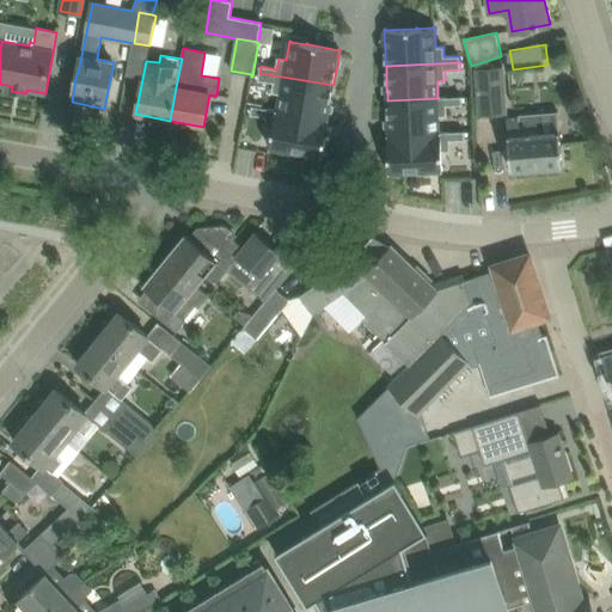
[(505,66),(476,68),(479,117),(508,115),(505,66)]
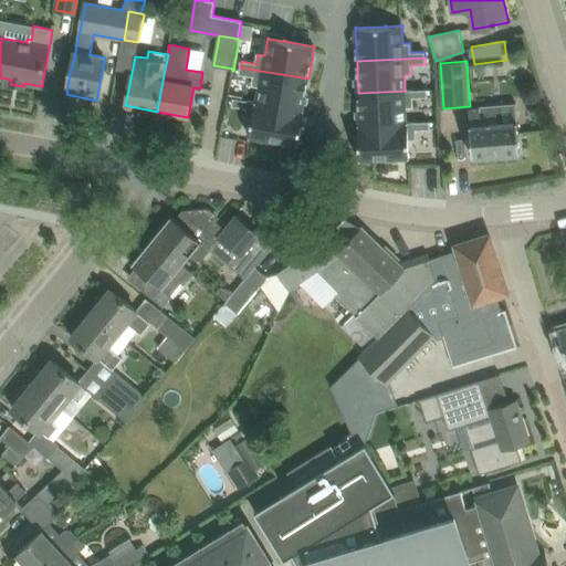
[(240,67),(239,74),(253,76),(252,85),(259,86),(257,102),(257,103),(303,111),(303,109),(304,104),(305,97),(306,87),(308,79),(240,67)]
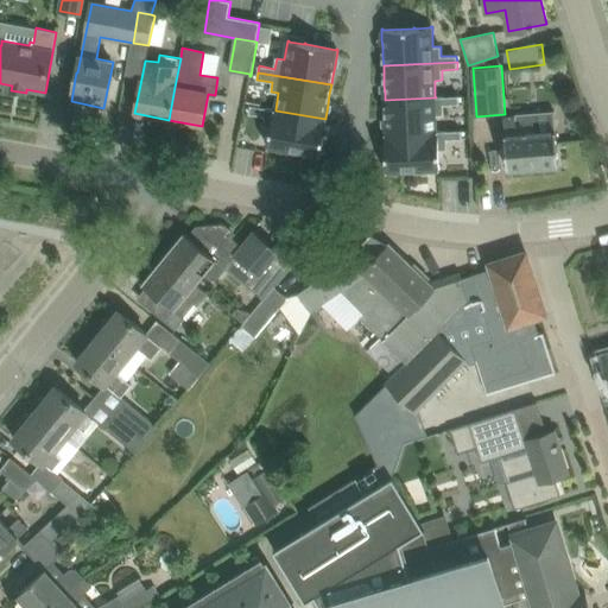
[(436,97),(385,100),(385,109),(386,120),(386,127),(386,128),(386,134),(386,135),(437,133),(437,132),(436,115),(444,114),(443,105),(458,103),(458,97),(458,96),(443,96),(435,96),(436,97)]
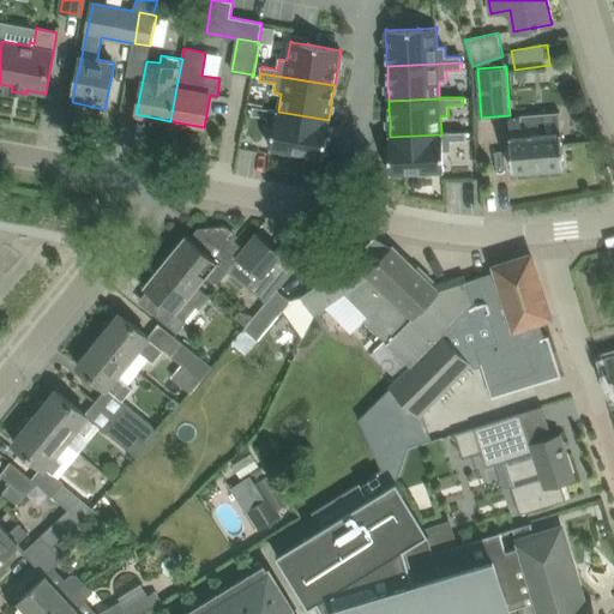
[(253,108),(252,114),(268,116),(266,127),(274,128),(270,148),(272,148),(287,150),(286,150),(288,151),(288,150),(323,156),(323,157),(324,158),(324,156),(324,155),(325,148),(327,136),(329,128),(329,127),(330,120),(329,119),(329,120),(278,112),(278,110),(269,109),(253,107),(253,108)]
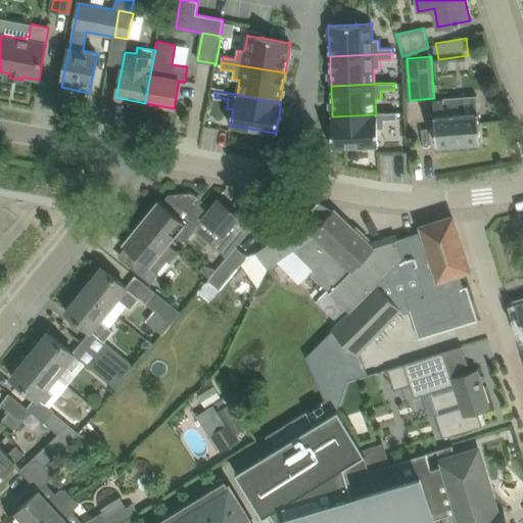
[(481,141),(478,112),(477,95),(443,98),(443,101),(433,102),(435,125),(437,145),(481,141)]
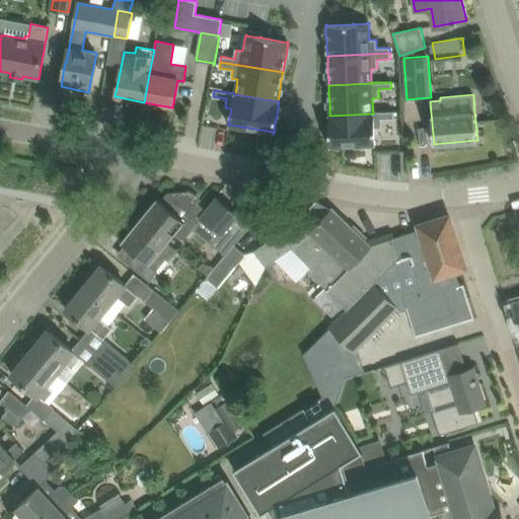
[(329,115),(328,115),(328,122),(328,129),(329,137),(329,140),(329,142),(329,147),(331,147),(331,146),(361,144),(361,145),(362,145),(362,144),(374,144),(376,144),(375,128),(381,128),(381,119),(394,118),(394,113),(394,112),(381,113),(381,112),(373,113),(373,114),(329,116),(329,115)]
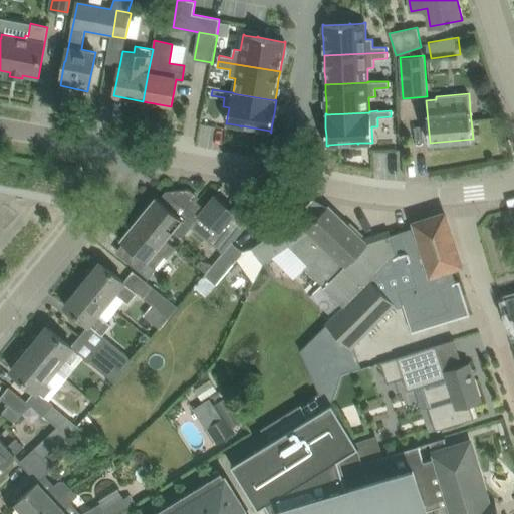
[(186,206),(199,216),(218,231),(210,242),(223,252),(232,242),(232,243),(245,226),(257,212),(241,200),(233,210),(215,195),(205,207),(194,199),(196,196),(188,190),(173,191),(173,192),(174,195),(186,206)]
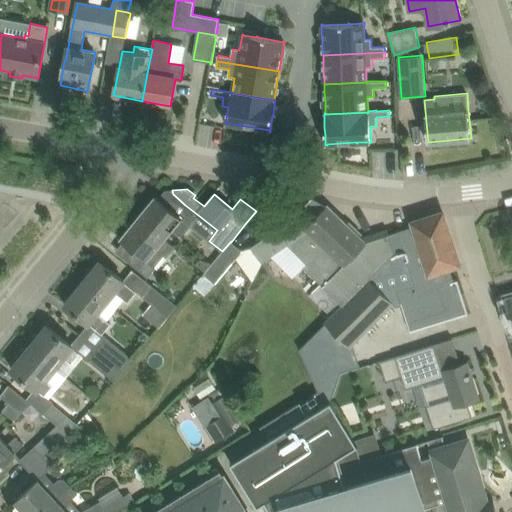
[(185,205),(173,194),(173,196),(166,204),(155,195),(137,217),(171,245),(172,244),(165,239),(166,238),(167,239),(174,232),(180,237),(198,215),(185,205)]
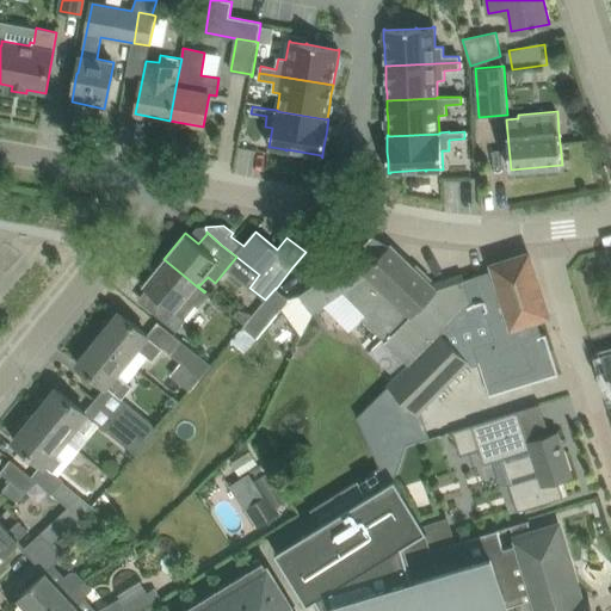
[(245,325),(242,327),(257,339),(282,308),(302,335),(313,314),(323,307),(338,296),(343,292),(368,276),(365,273),(389,247),(372,236),(355,255),(351,259),(300,296),(289,300),(276,289),(276,288),(265,300),(253,315),(245,325)]
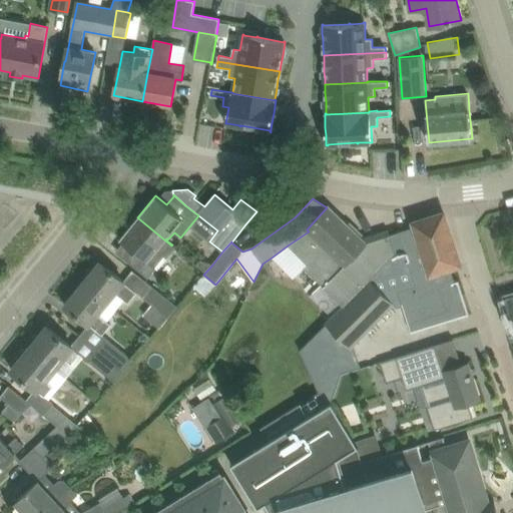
[(309,231),(288,245),(308,265),(304,268),(321,285),(344,306),(396,253),(394,245),(391,235),(367,242),(362,237),(329,205),(327,207),(307,229),(309,231)]
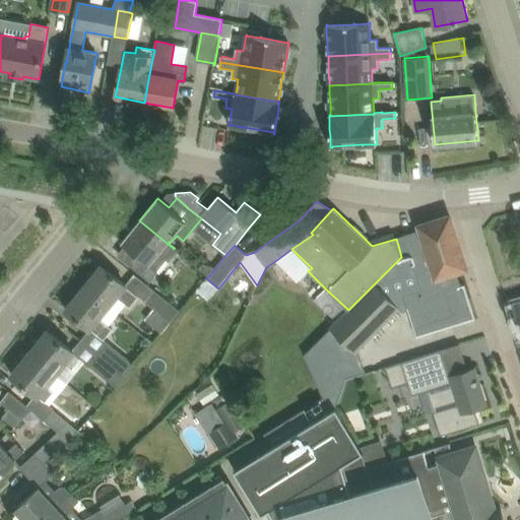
[(408,307),(417,336),(475,318),(465,284),(461,285),(457,271),(466,268),(450,215),(419,225),(420,230),(404,235),(408,246),(399,249),(401,257),(331,328),(305,354),(315,379),(348,345),(354,352),(399,308),(400,310),(408,307)]
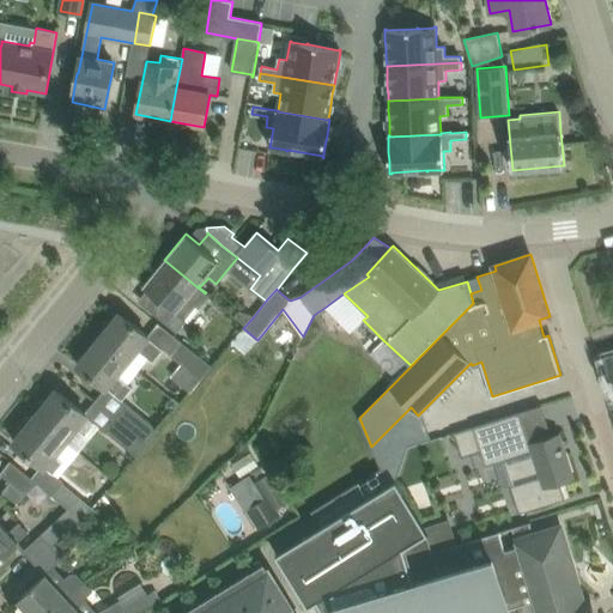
[(164,260),(143,286),(156,297),(147,308),(177,332),(187,320),(189,322),(208,297),(205,293),(164,260)]
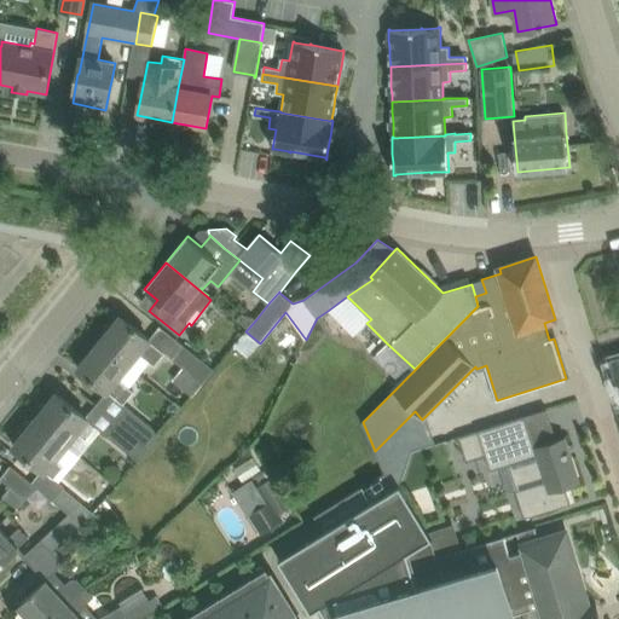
[(248,329),(256,319),(253,317),(242,314),(237,319),(248,329)]
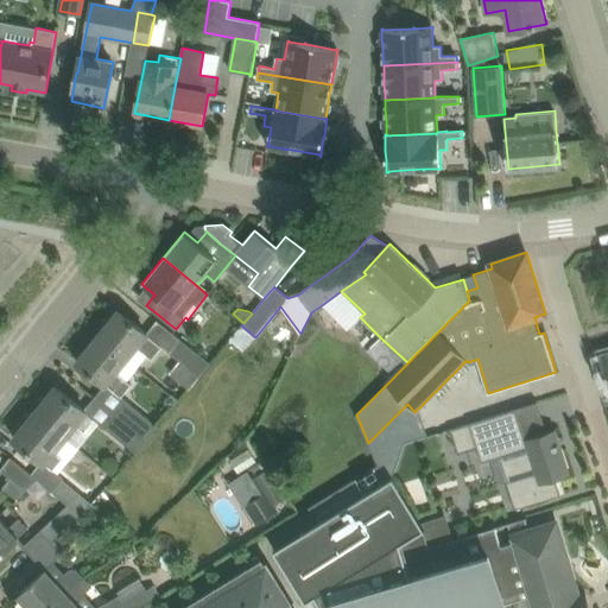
[(147,334),(120,311),(111,322),(108,320),(103,320),(93,333),(126,360),(137,347),(152,360),(163,347),(169,353),(200,377),(210,363),(158,321),(147,334)]
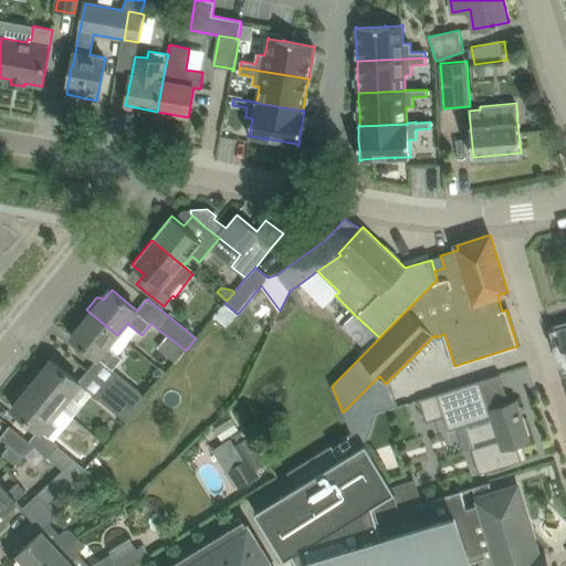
[(137,410),(147,397),(119,374),(114,369),(123,358),(107,346),(117,335),(86,310),(77,321),(77,325),(81,327),(72,337),(96,358),(87,369),(137,410)]
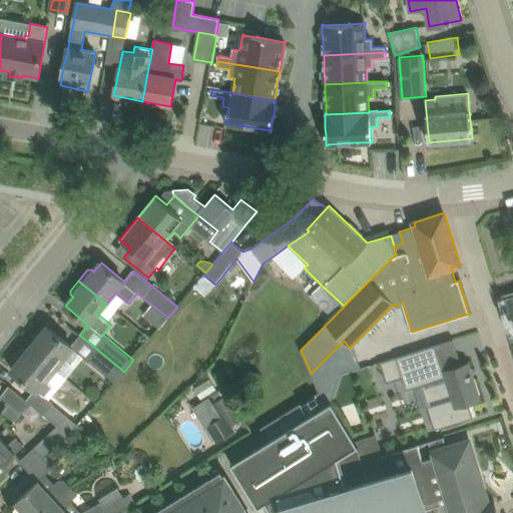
[(70,346),(48,327),(40,338),(37,336),(34,336),(28,342),(29,346),(31,348),(30,349),(55,370),(64,359),(71,365),(80,355),(89,362),(114,383),(124,372),(79,335),(70,346)]
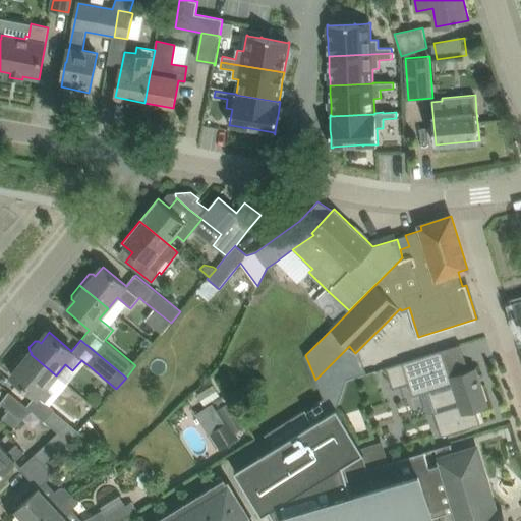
[(402,362),(386,367),(392,389),(408,384),(412,396),(428,391),(454,383),(461,404),(436,412),(433,413),(442,437),(480,424),(476,410),(487,407),(475,367),(450,375),(442,350),(402,362)]
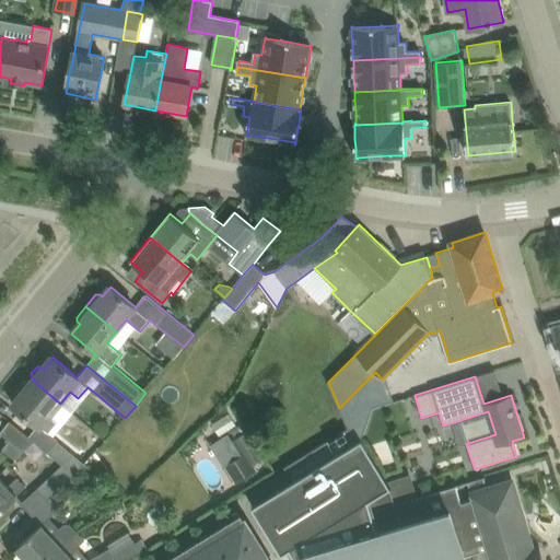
[(32,383),(30,381),(25,381),(19,387),(20,392),(22,394),(13,405),(38,426),(28,436),(35,442),(48,453),(62,465),(74,474),(85,464),(57,442),(58,440),(49,433),(58,422),(50,416),(60,404),(33,381),(32,383)]
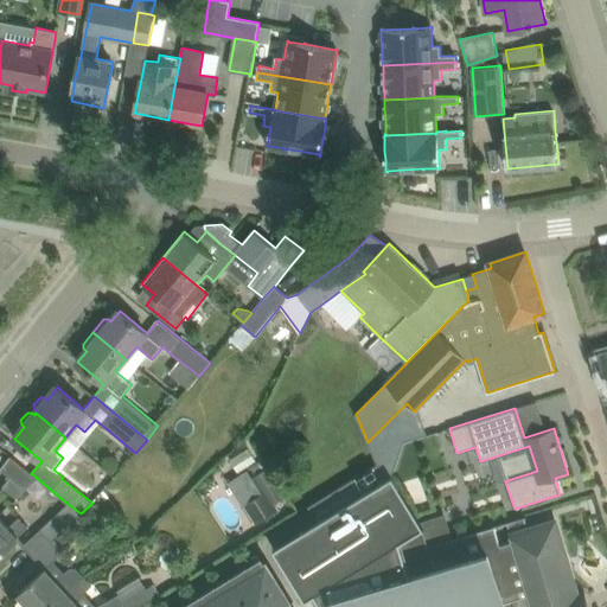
[(238,472),(255,461),(248,448),(230,460),(238,472)]
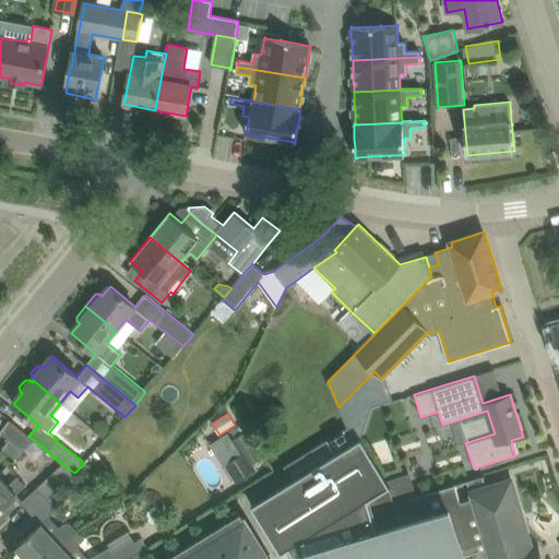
[(24,451),(33,442),(35,441),(28,436),(10,420),(0,432),(10,440),(24,451)]
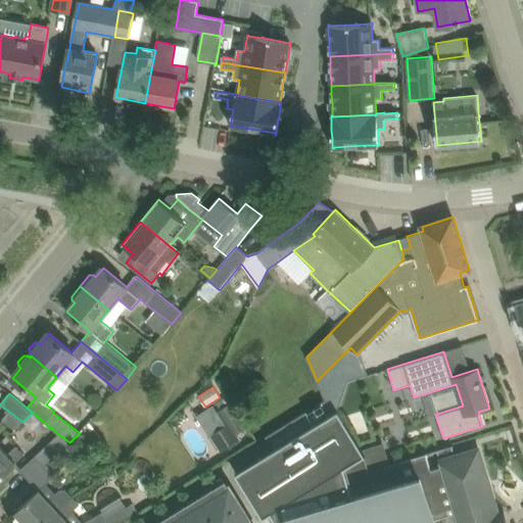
[(227,427),(210,436),(221,452),(238,440),(235,434),(247,426),(241,417),(240,418),(232,403),(218,413),(227,427)]
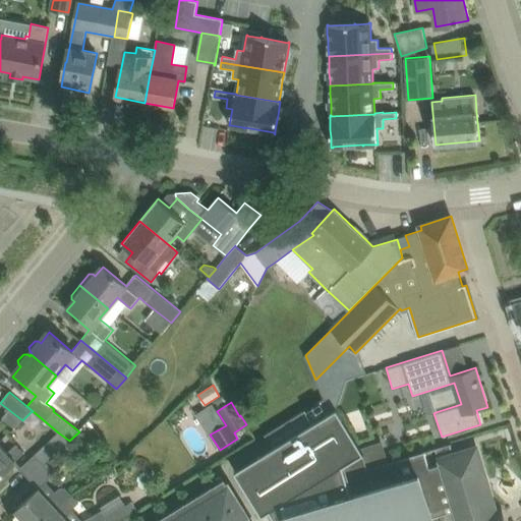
[(337,408),(235,471),(263,516),(270,511),(273,515),(276,520),(425,520),(432,519),(432,518),(440,515),(442,520),(506,520),(503,508),(495,511),(495,510),(494,509),(491,501),(475,449),(456,455),(439,460),(441,464),(429,468),(424,452),(367,468),(365,459),(363,454),(364,453),(337,408)]
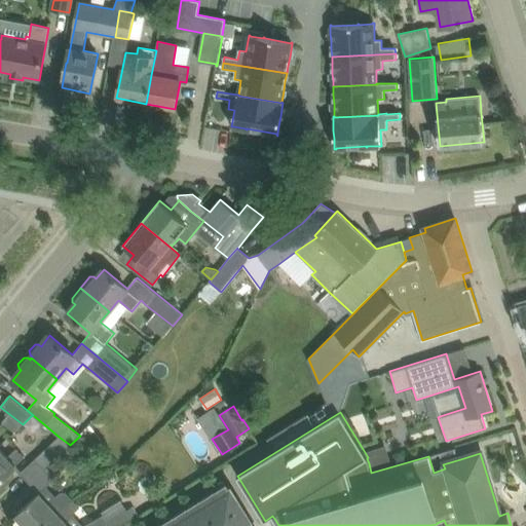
[(14,431),(23,424),(9,414),(2,422),(14,431)]
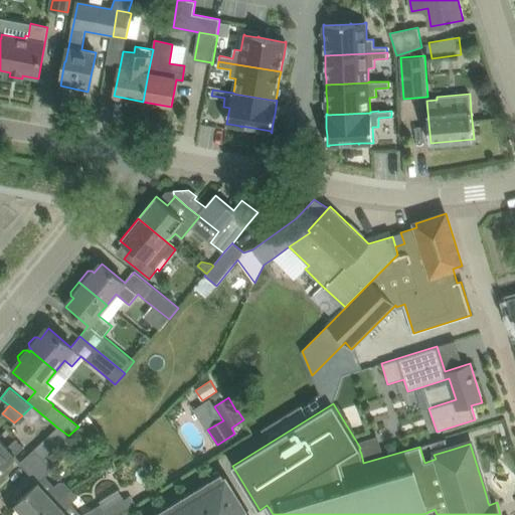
[(57,427),(34,450),(44,460),(65,439),(68,436),(57,427)]
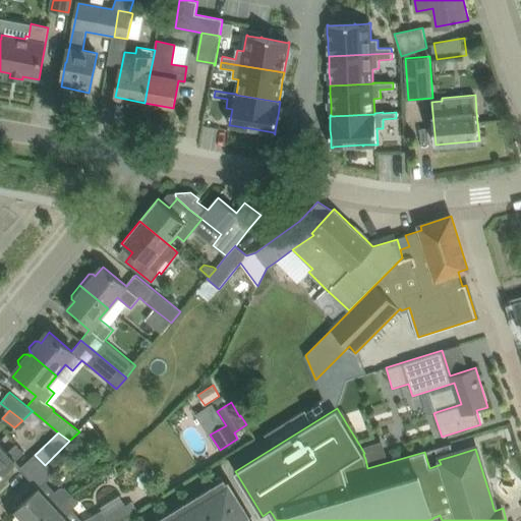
[(66,444),(45,465),(54,474),(75,453),(66,444)]
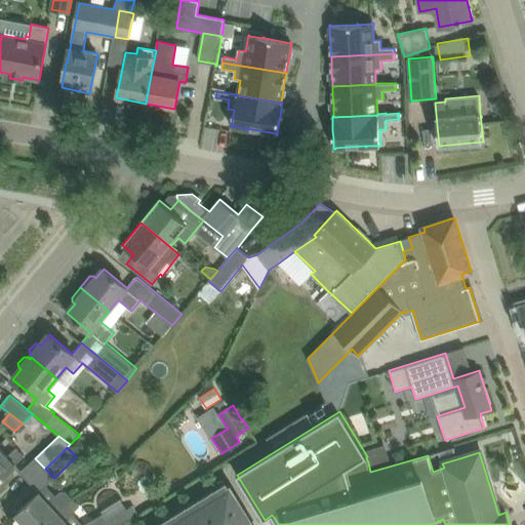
[(7,456),(0,448),(0,481),(16,466),(15,465),(24,456),(16,448),(7,456)]
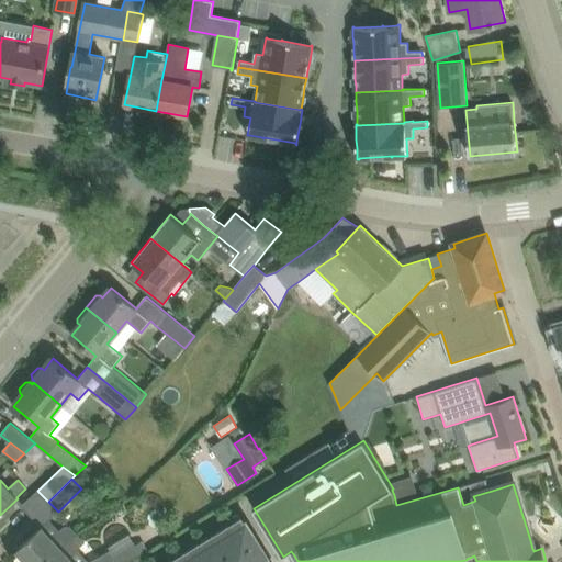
[(271,561),(247,521),(246,523),(243,516),(167,561),(271,561)]
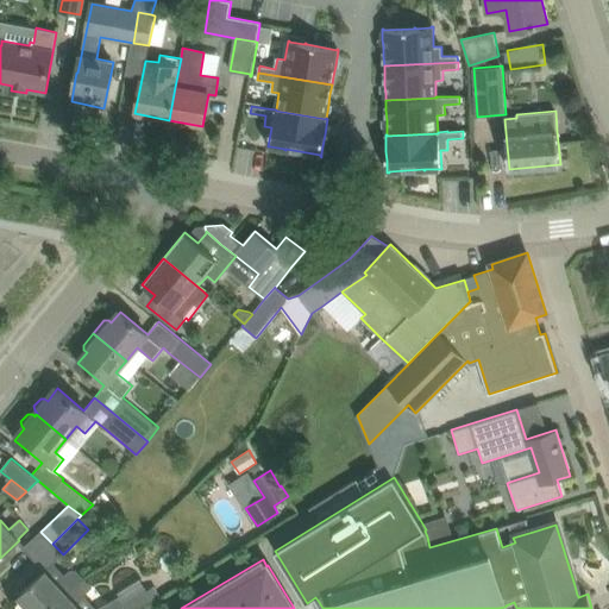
[(36,581),(18,596),(30,608),(49,608),(70,590),(85,578),(77,570),(71,571),(66,576),(57,584),(45,571),(36,581)]
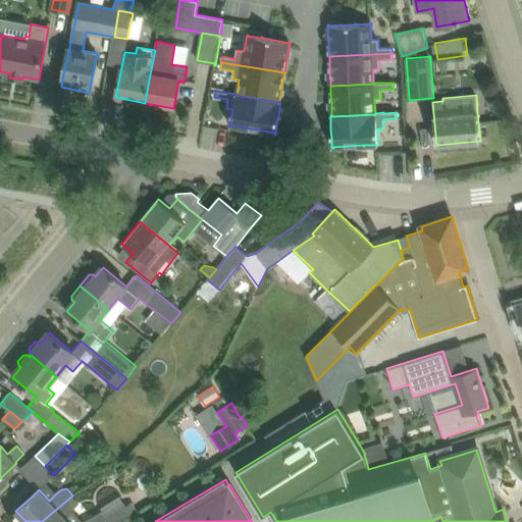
[(60,506),(42,521),(69,521),(64,517),(72,510),(80,503),(72,496),(60,506)]
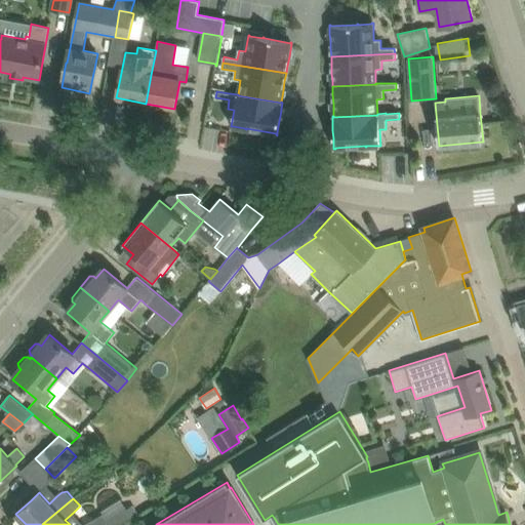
[(125,507),(99,522),(99,523),(101,524),(119,524),(132,518),(131,517),(137,514),(132,506),(127,510),(125,507)]
